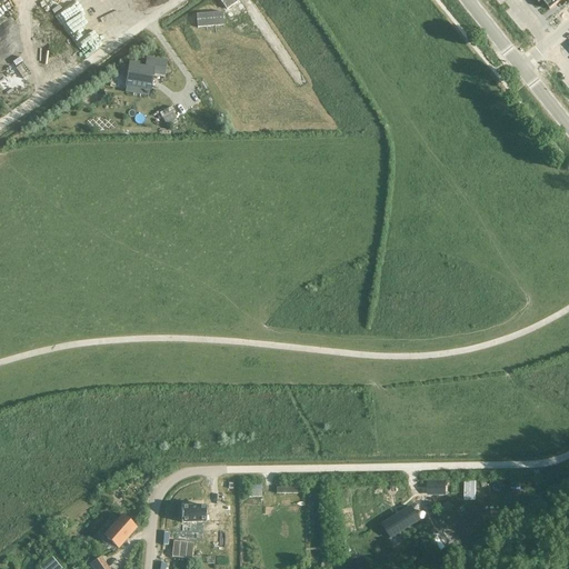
[(215,0),(213,0),(198,11),(203,18),(206,17),(211,26),(228,15),(221,6),(220,7),(215,0)]
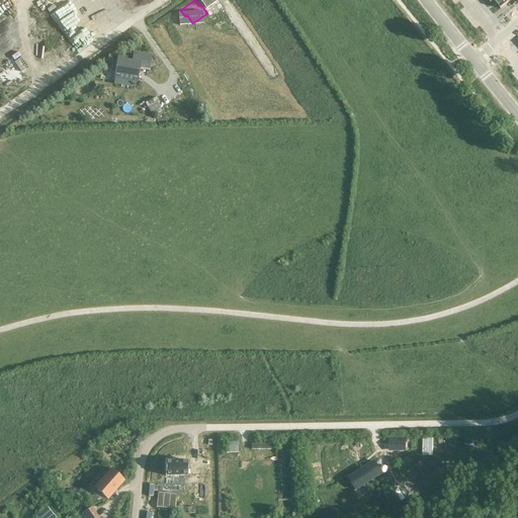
[(494,0),(493,1),(501,9),(512,0),(494,0)]
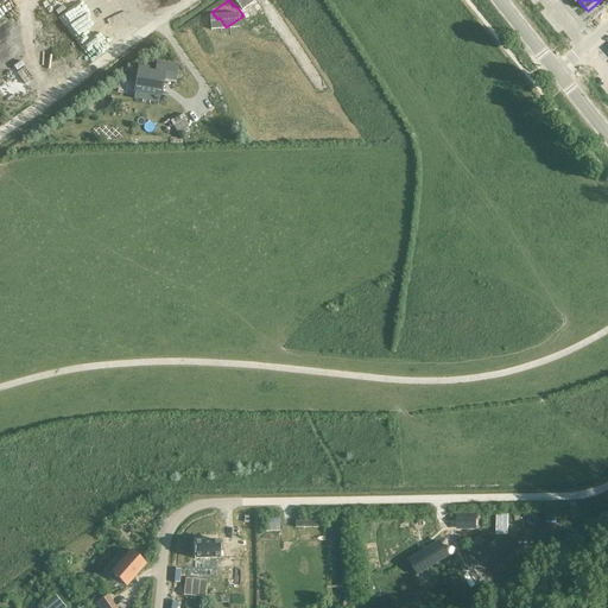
[(156,74),(147,73),(147,69),(139,68),(134,92),(160,96),(163,78),(175,80),(177,67),(157,63),(156,74)]
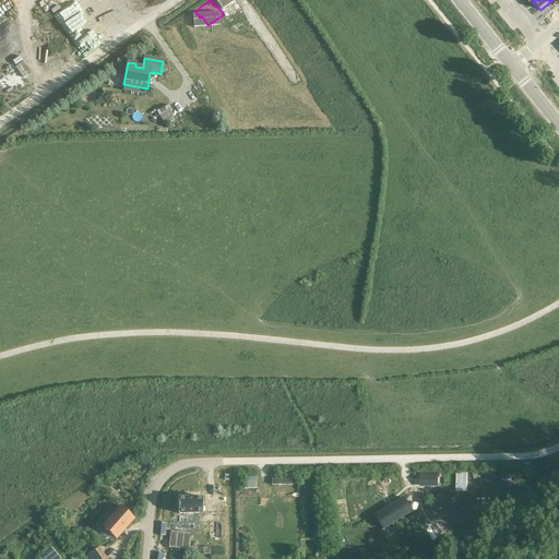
[(185,125),(201,113),(194,104),(178,115),(185,125)]
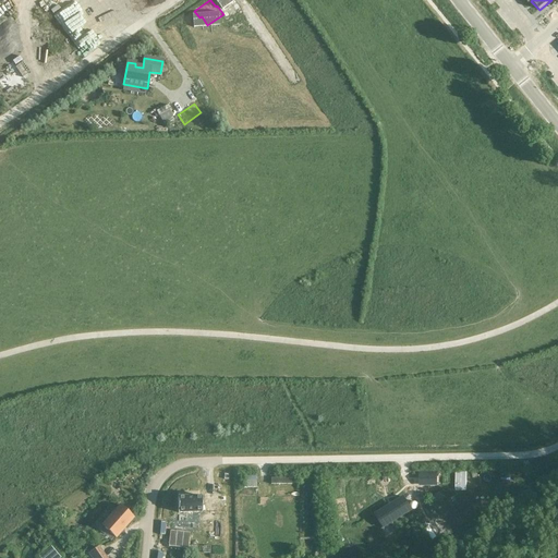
[(168,108),(158,113),(164,124),(173,118),(168,108)]
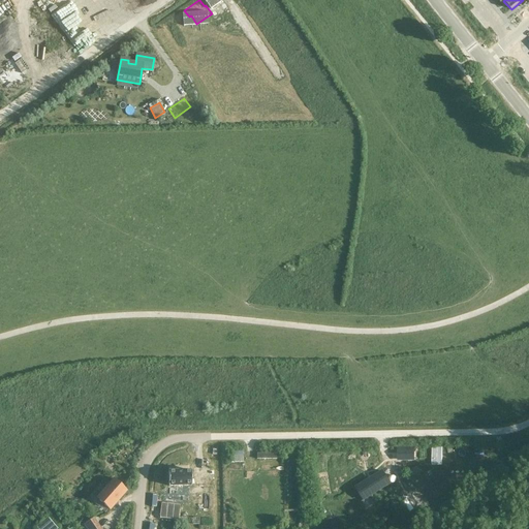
[(398,460),(414,459),(414,448),(398,449),(398,460)]
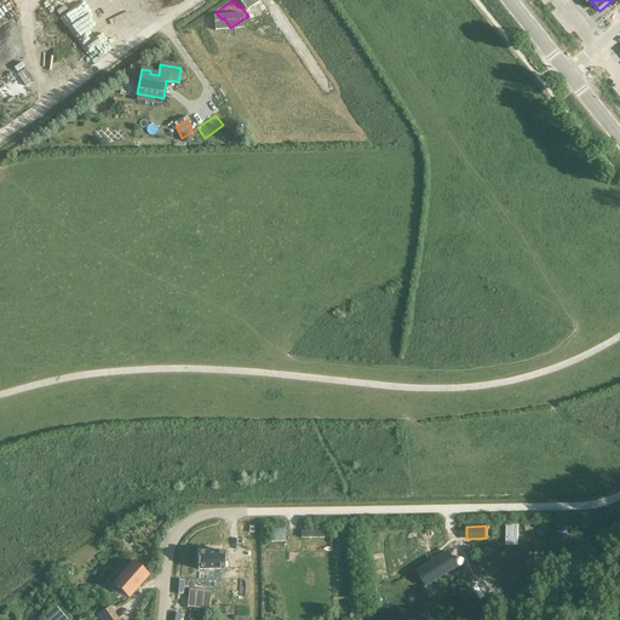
[(224,552),(197,552),(197,570),(224,569),(224,552)]
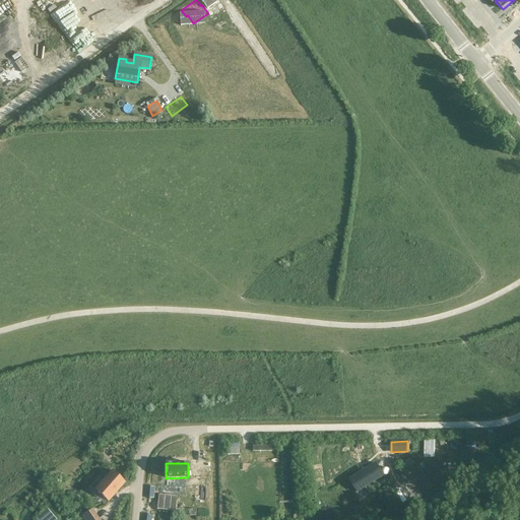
[(376,463),(349,479),(358,492),(383,475),(376,463)]
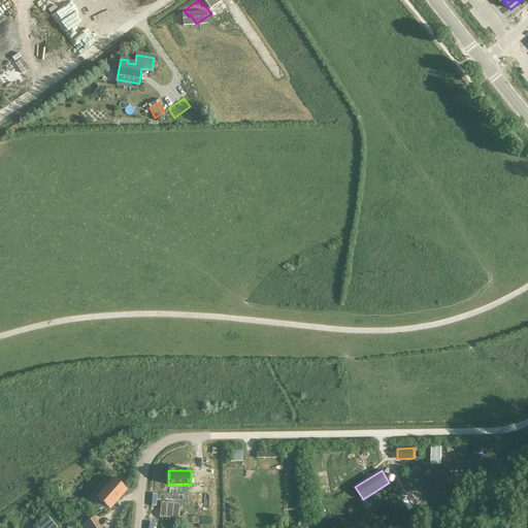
[(113,479),(96,497),(109,509),(127,490),(113,479)]
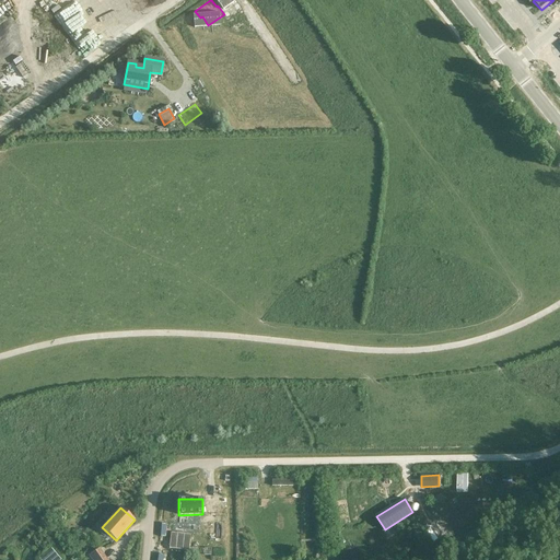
[(97,550),(90,556),(92,559),(98,559),(103,558),(97,550)]
